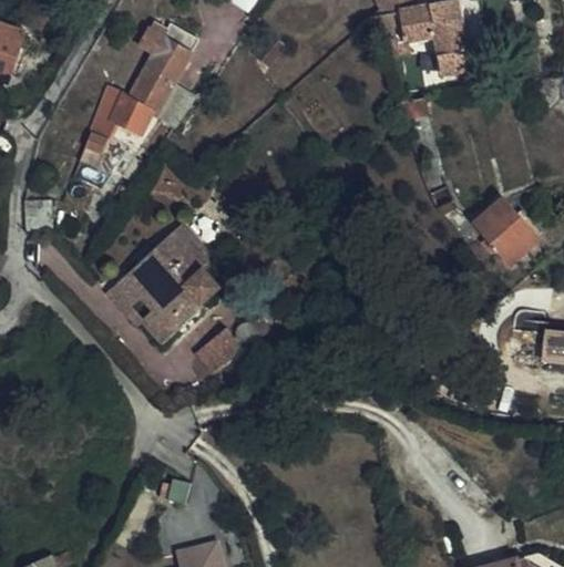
[(373,0),(379,11),(383,17),(399,53),(407,50),(420,79),(430,74),(433,82),(478,60),(457,12),(438,20),(428,0),(373,0)]
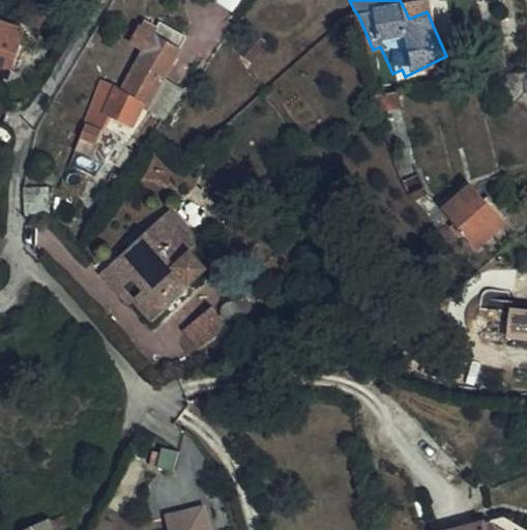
[(0,75),(5,77),(22,32),(0,24),(0,12),(2,6),(0,5),(0,75)]
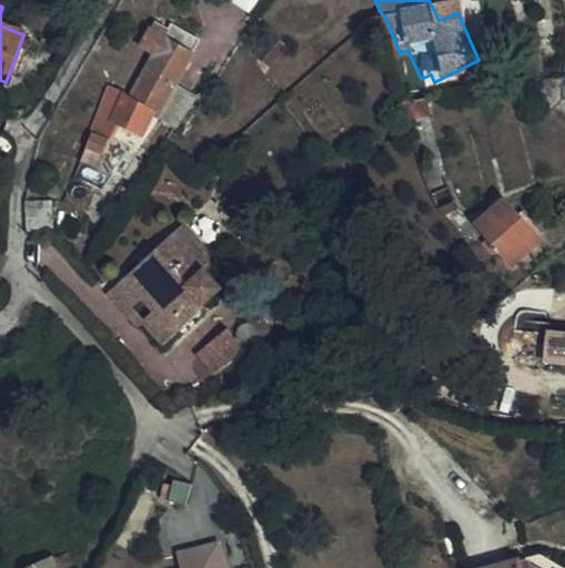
[(153,113),(168,87),(197,37),(169,21),(164,29),(154,22),(142,44),(152,51),(123,101),(106,94),(78,164),(92,171),(113,125),(140,134),(153,113)]
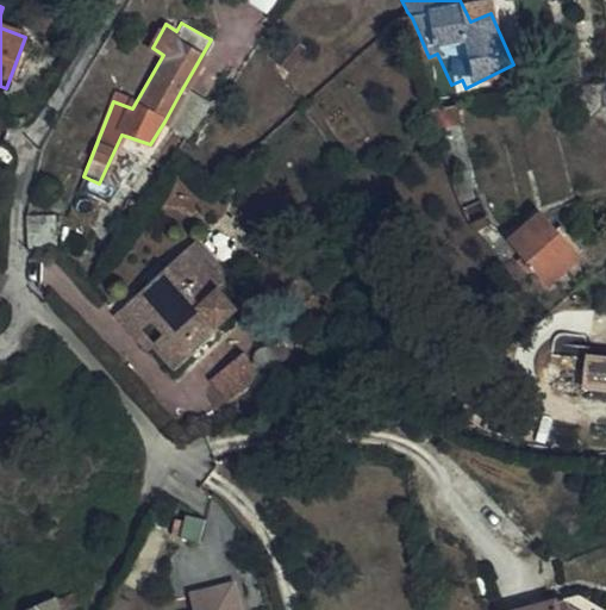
[(185,134),(201,106),(180,93),(164,122),(185,134)]
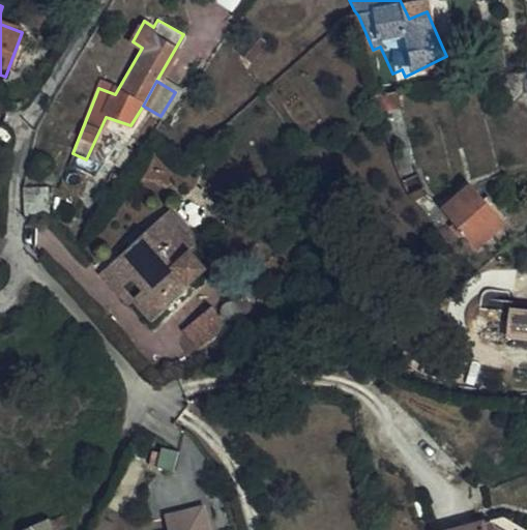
[(398,108),(372,116),(379,133),(404,124),(398,108)]
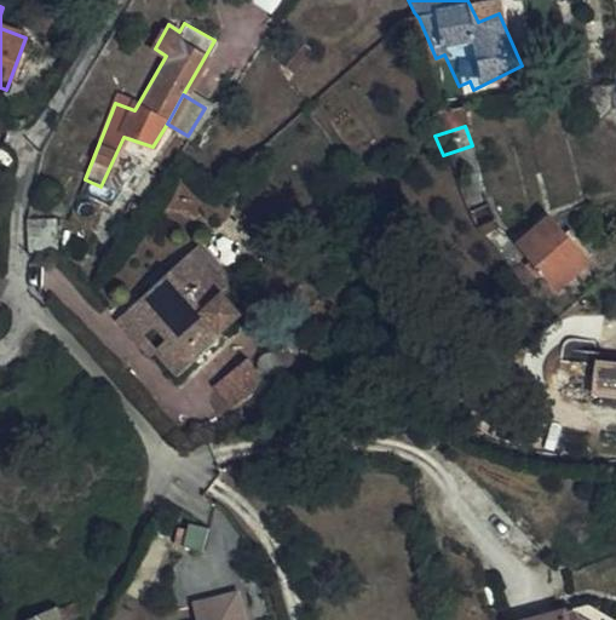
[(588,256),(593,250),(568,227),(563,233),(545,217),(514,250),(560,291),(591,257),(588,256)]
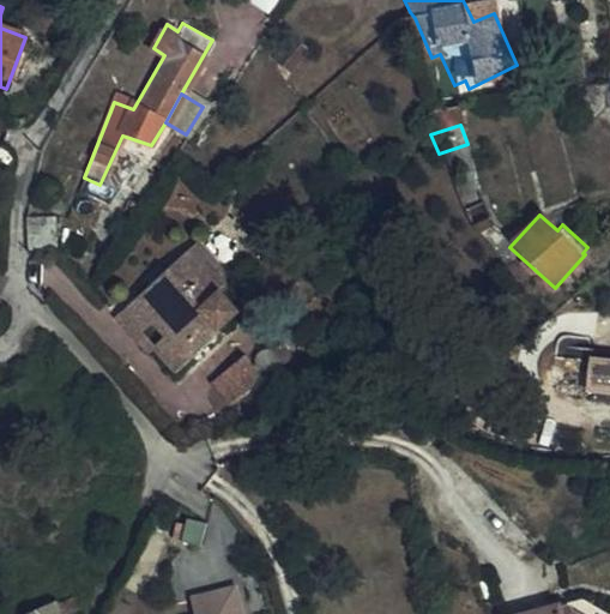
[(26,218),(26,251),(38,251),(54,251),(54,216),(26,218)]
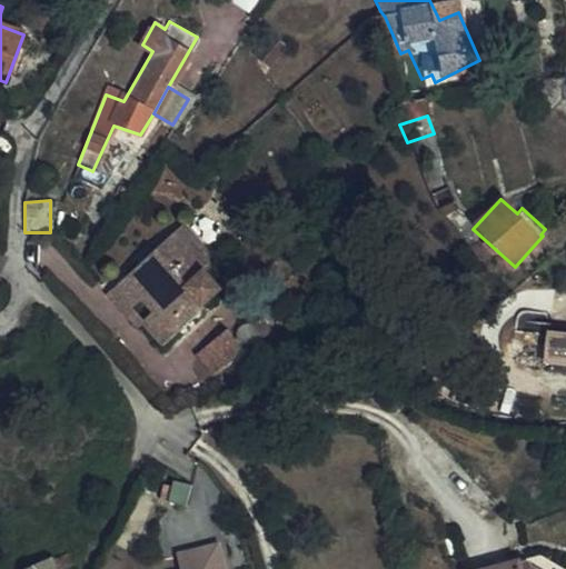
[(174,232),(207,269),(217,259),(182,222),(174,232)]
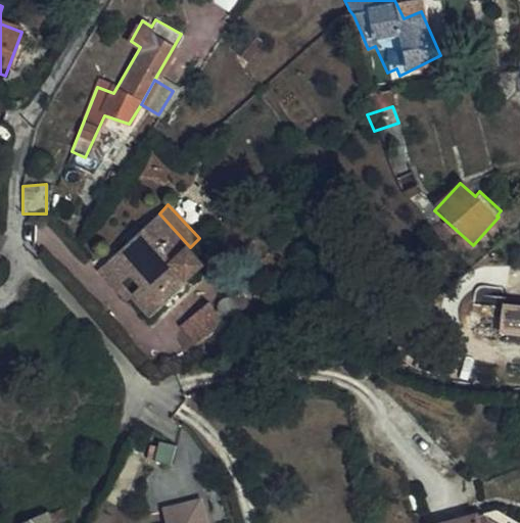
[(188,249),(190,247),(159,214),(103,265),(121,284),(133,272),(144,283),(131,295),(133,296),(150,316),(189,281),(187,278),(201,264),(188,249)]
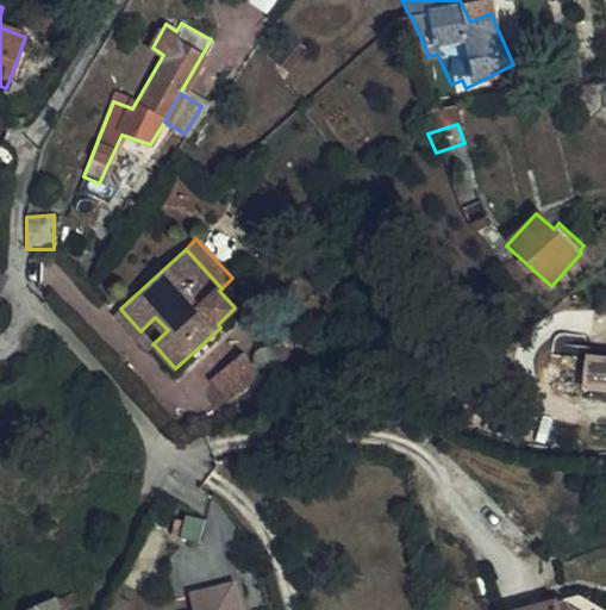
[(147,354),(155,346),(152,344),(141,331),(120,309),(112,316),(147,354)]
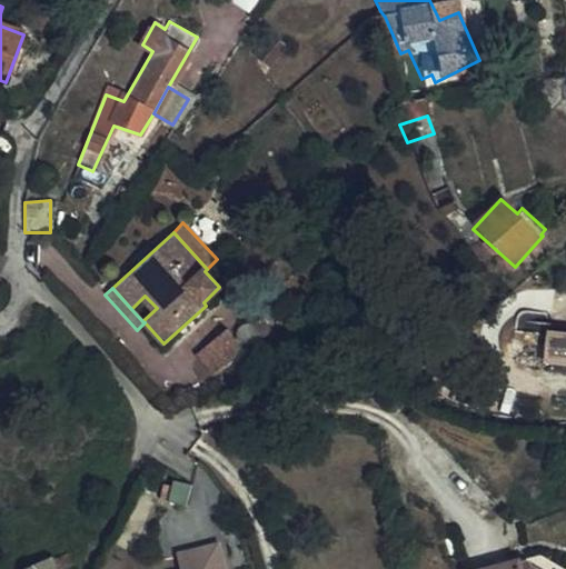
[(240,345),(241,347),(248,348),(255,347),(259,343),(261,337),(262,331),(259,326),(255,321),(248,320),(242,321),(238,325),(235,330),(235,337),(236,339),(237,341),(240,345)]
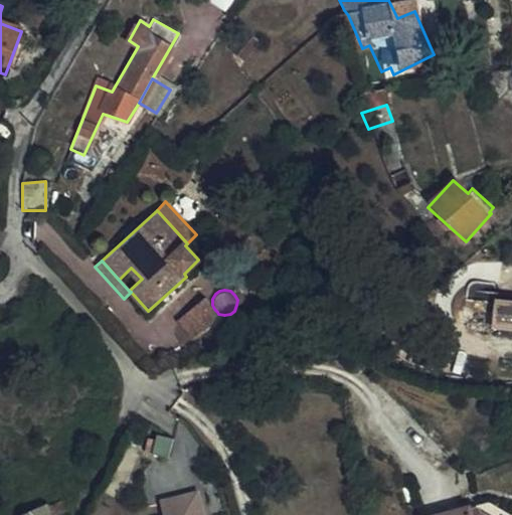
[(220,316),(218,314),(217,312),(214,309),(213,307),(212,305),(205,298),(179,321),(194,338),(220,316)]
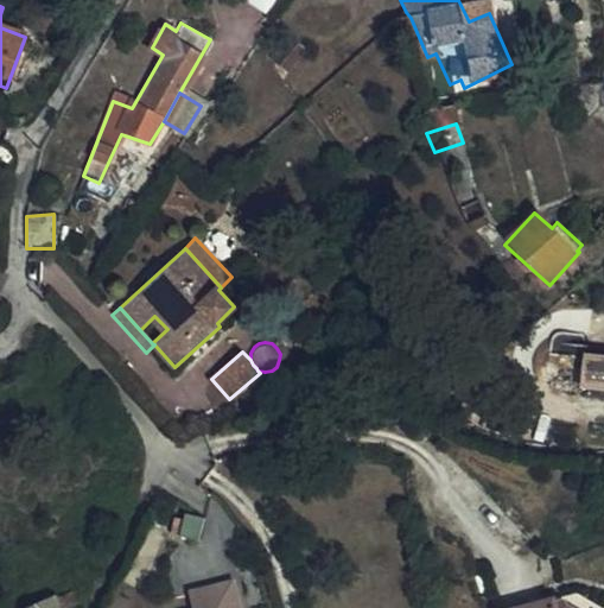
[(603,353),(584,352),(580,387),(603,390),(603,353)]
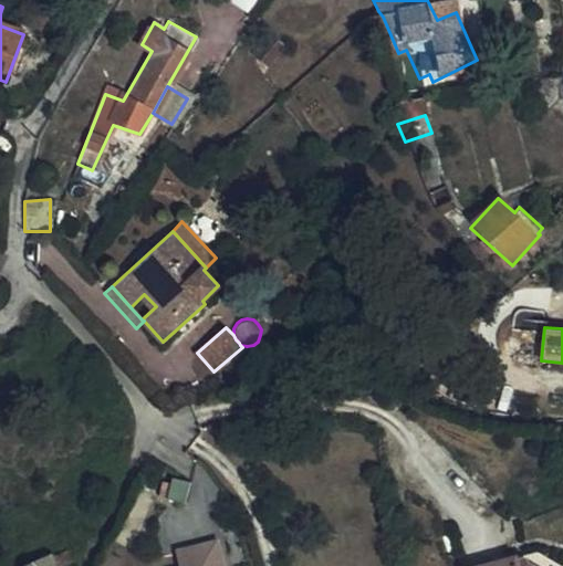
[(185,502),(189,483),(171,480),(167,499),(185,502)]
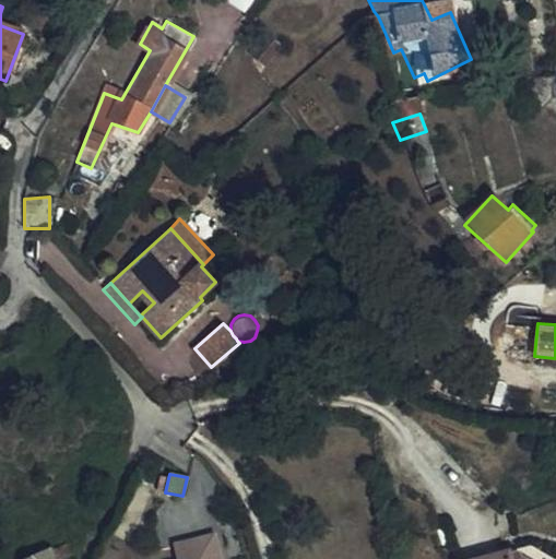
[(219,558),(212,535),(169,549),(173,558),(219,558)]
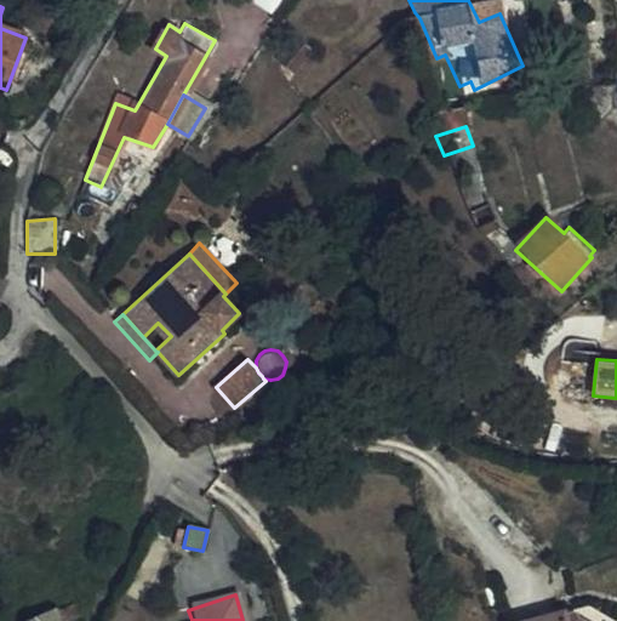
[(74,620),(79,619),(72,603),(29,620),(74,620)]
